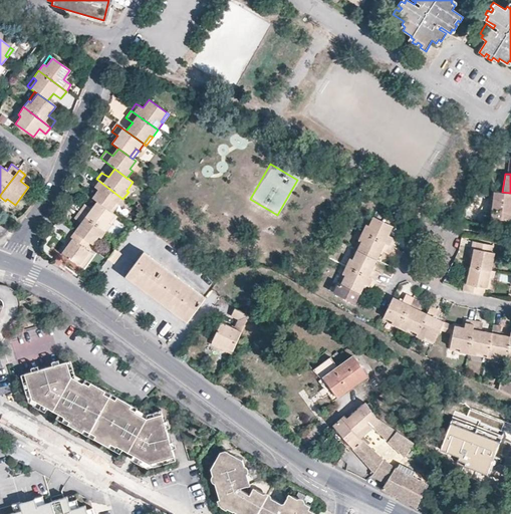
[(122,199),(96,179),(91,186),(98,191),(92,198),(97,202),(110,211),(116,203),(118,205),(122,199)]
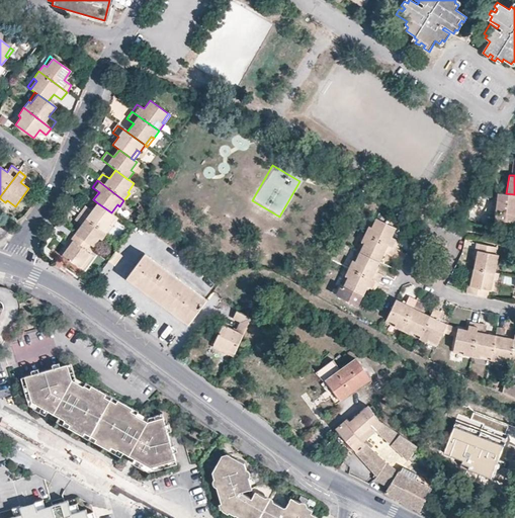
[(136,184),(134,183),(127,192),(130,193),(136,184)]
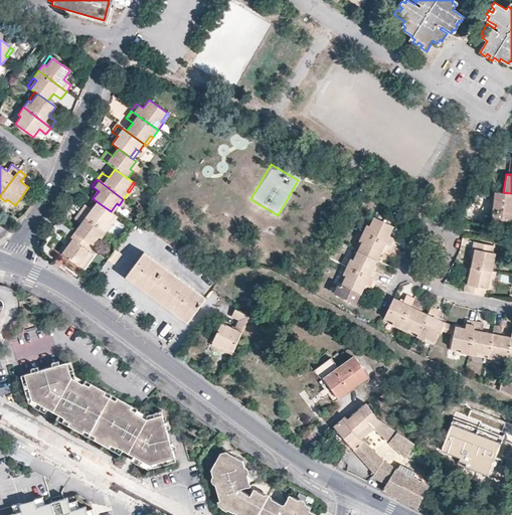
[(511,193),(503,192),(496,191),(492,218),(511,220),(511,193)]
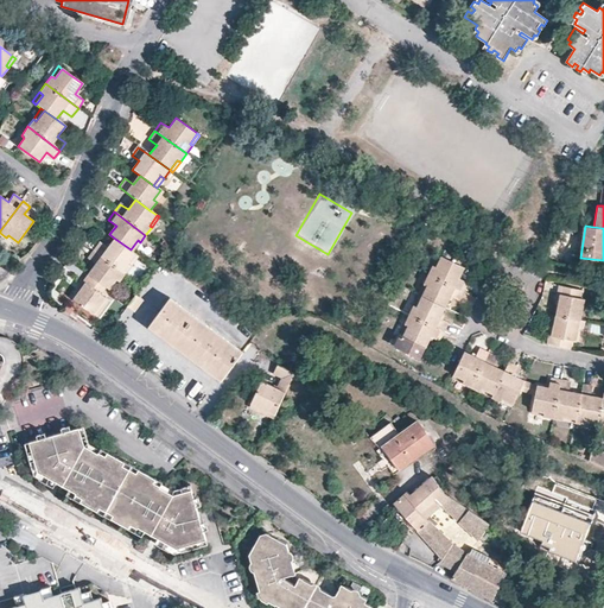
[(131,249),(115,239),(108,248),(99,242),(93,251),(125,274),(132,265),(128,264),(135,254),(133,252),(131,249)]
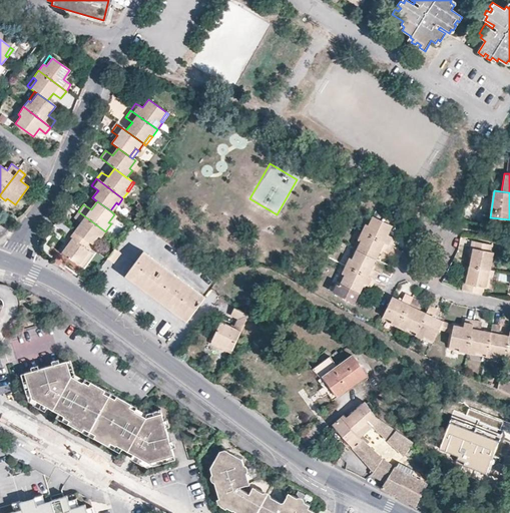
[(112,212),(118,204),(116,202),(110,210),(112,212)]
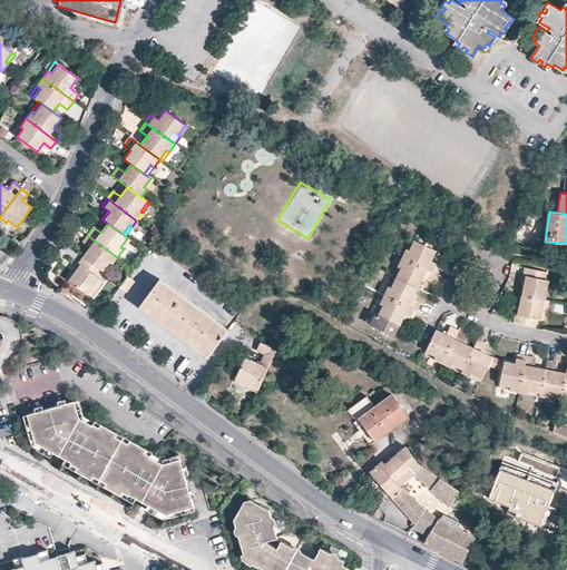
[(158,229),(150,225),(148,228),(155,234),(158,229)]
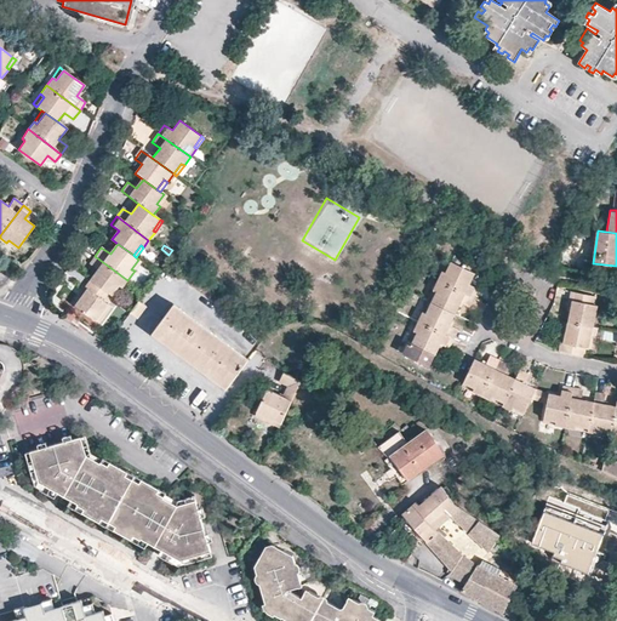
[(127,280),(95,256),(89,263),(97,271),(90,280),(110,295),(112,296),(119,286),(121,289),(127,280)]
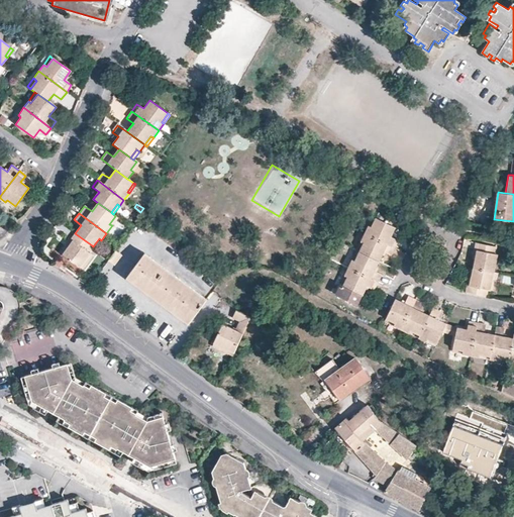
[(385,222),(376,218),(371,227),(368,225),(364,233),(394,248),(398,240),(390,237),(399,219),(389,214),(385,222)]
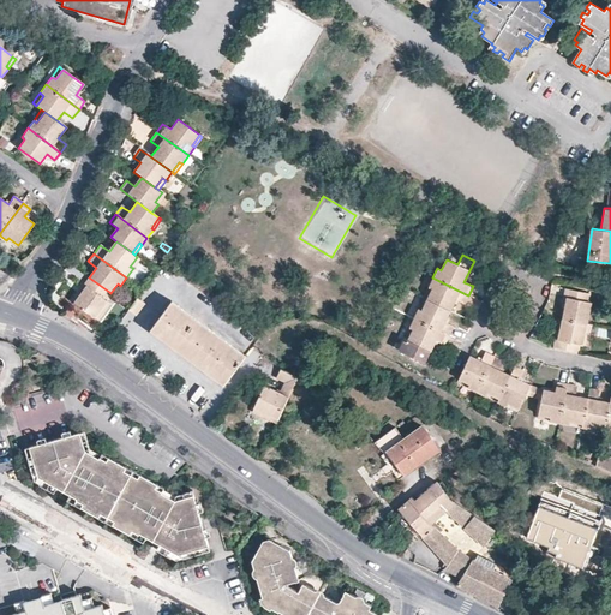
[(109,292),(89,278),(83,285),(87,287),(81,293),(73,304),(94,317),(107,300),(105,298),(109,292)]
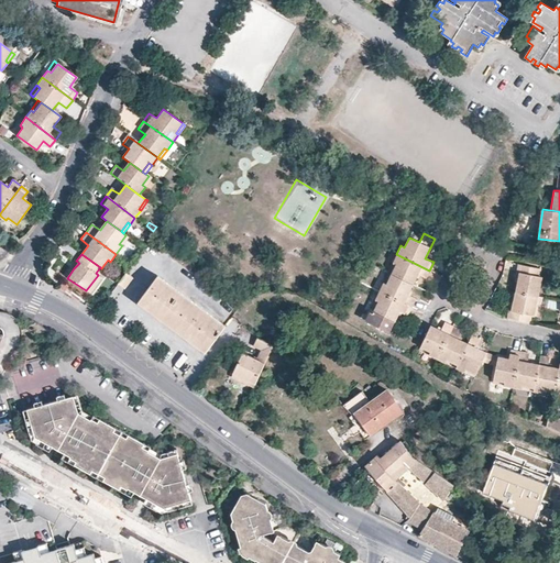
[(425,279),(429,271),(396,254),(392,263),(395,265),(391,275),(412,286),(417,275),(425,279)]
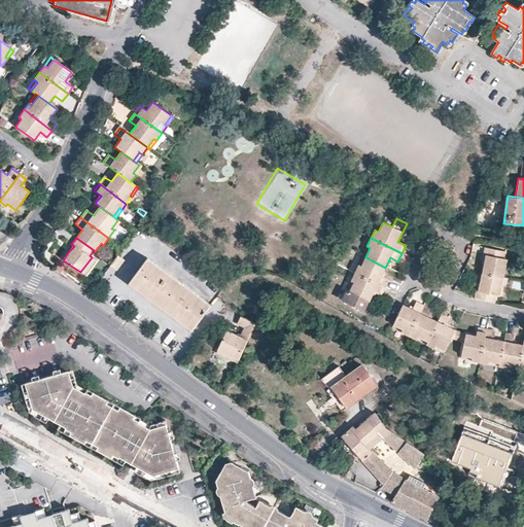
[(97,252),(103,245),(101,243),(95,251),(97,252)]
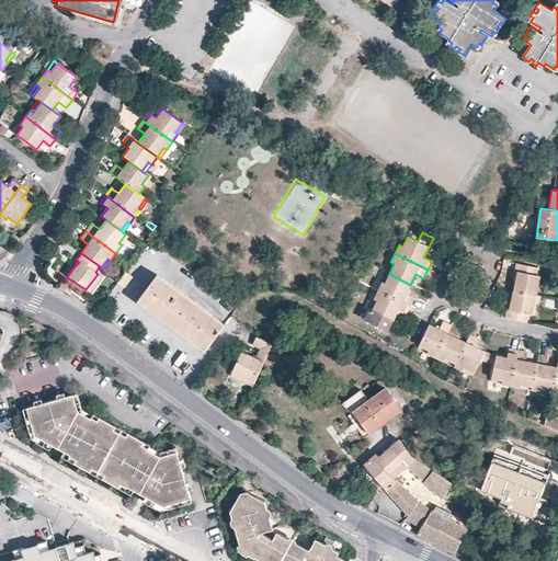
[(515,281),(514,290),(535,295),(539,276),(536,276),(537,267),(516,263),(514,271),(517,272),(515,281)]
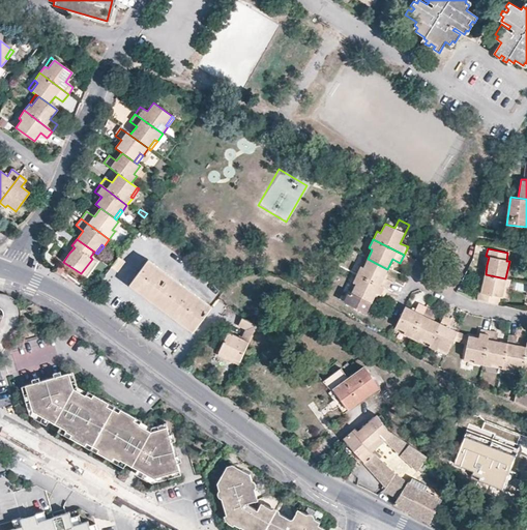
[(125,262),(118,257),(111,267),(117,272),(125,262)]
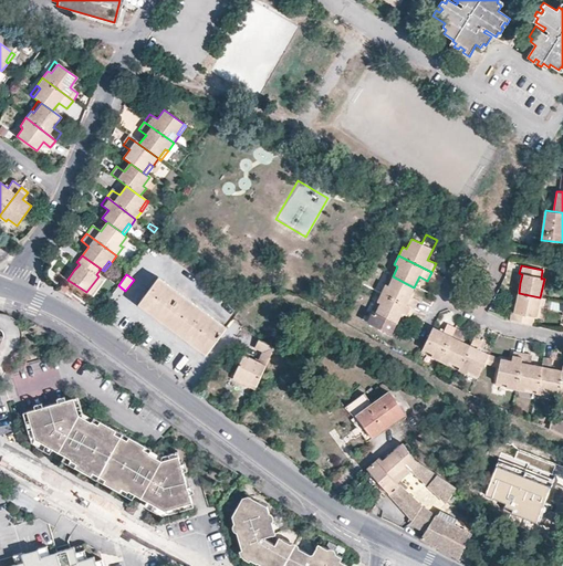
[(102,279),(98,276),(86,292),(90,294),(102,279)]
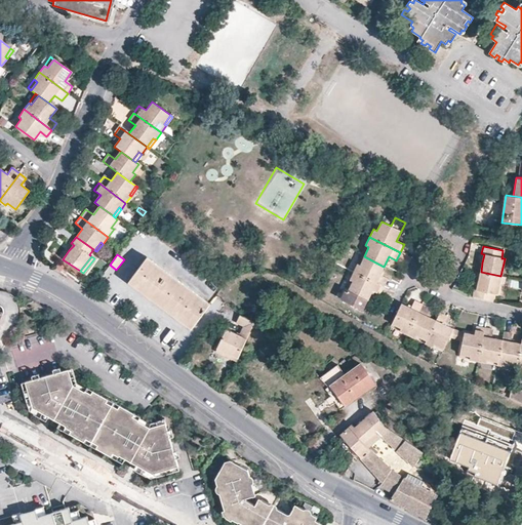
[(379,275),(384,267),(364,256),(360,265),(356,264),(352,272),(383,287),(387,279),(379,275)]
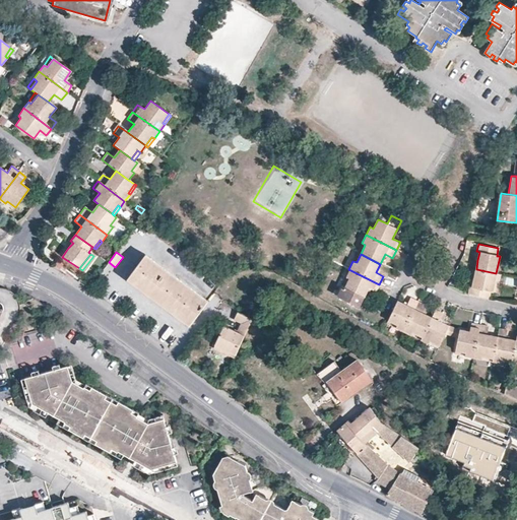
[(196,311),(204,301),(146,256),(128,280),(186,324),(196,311)]
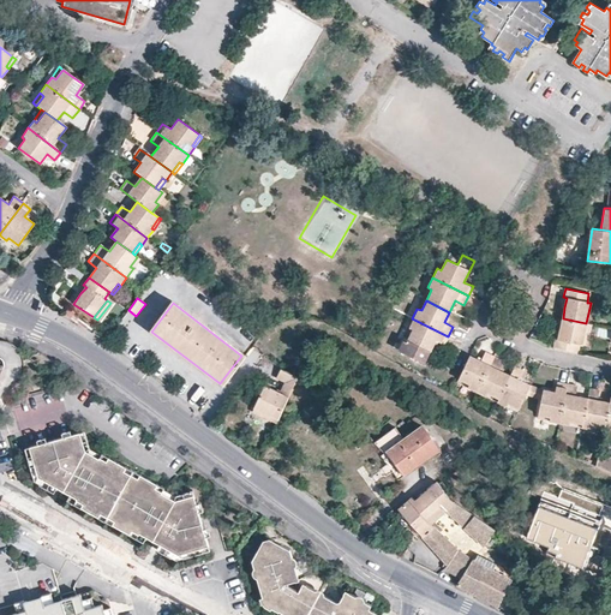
[(448,336),(412,318),(407,328),(411,329),(406,341),(401,339),(396,350),(423,364),(435,341),(444,346),(448,336)]
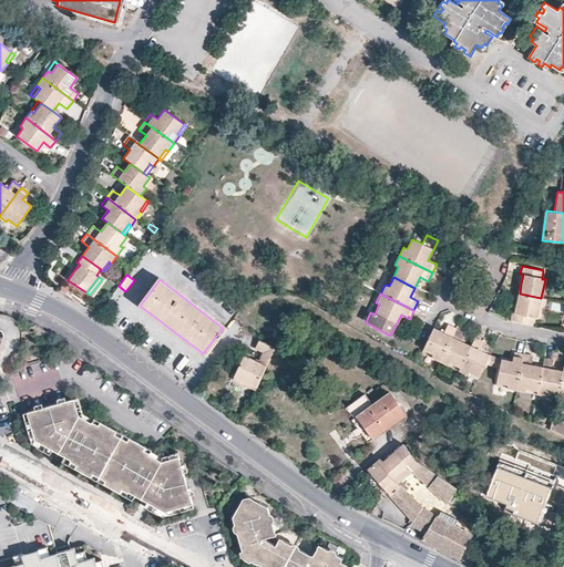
[(541,298),(520,294),(516,305),(515,313),(512,313),(511,321),(533,326),(534,318),(537,319),(541,298)]
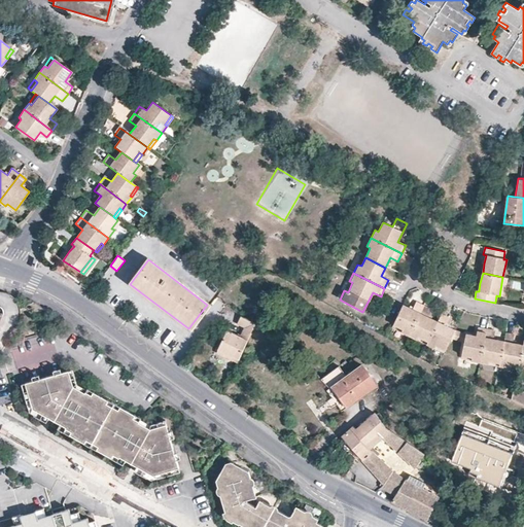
[(408,337),(423,307),(415,303),(412,310),(402,306),(392,325),(402,330),(400,334),(408,337)]
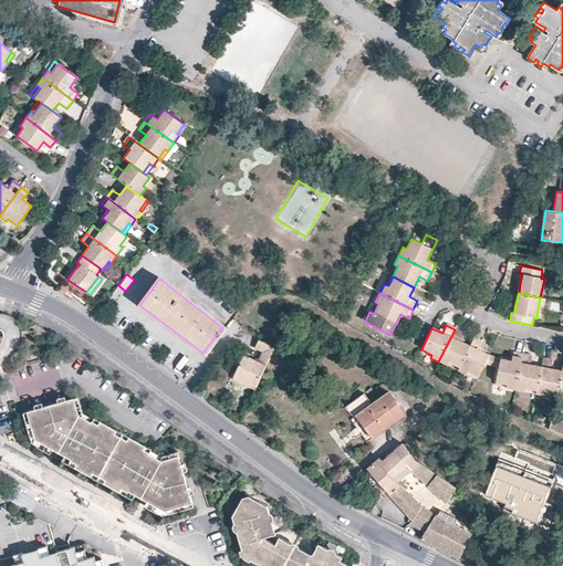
[(464,334),(455,329),(438,362),(447,366),(448,364),(458,368),(469,346),(459,342),(464,334)]
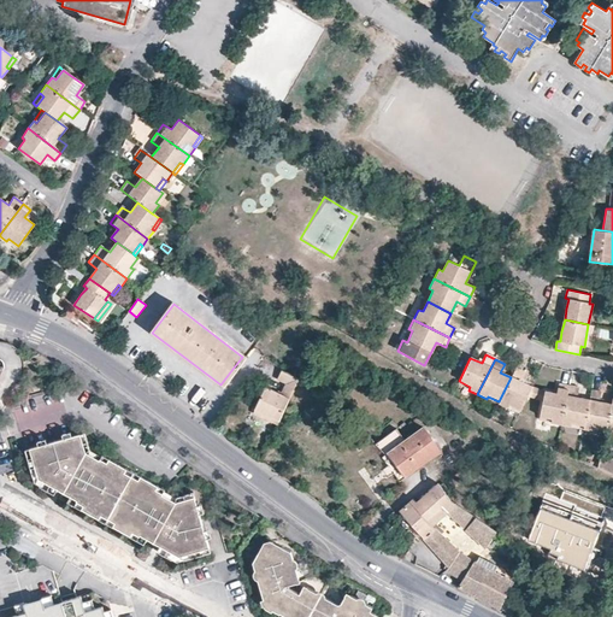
[(252,407),(276,418),(296,376),(280,369),(275,378),(282,382),(277,392),(263,386),(252,407)]
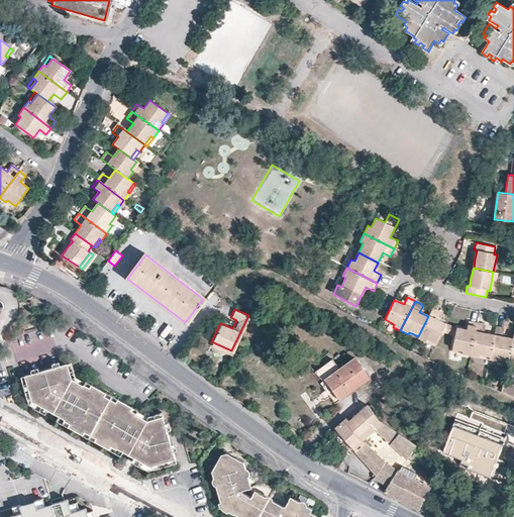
[(432,309),(428,316),(418,336),(417,339),(426,343),(427,341),(435,345),(442,332),(446,325),(436,320),(440,313),(432,309)]
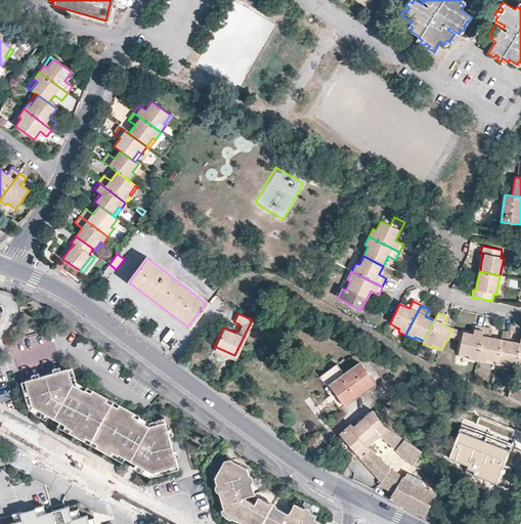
[(473,335),(463,332),(462,341),(459,355),(469,356),(469,359),(477,361),(484,328),(475,325),(473,335)]
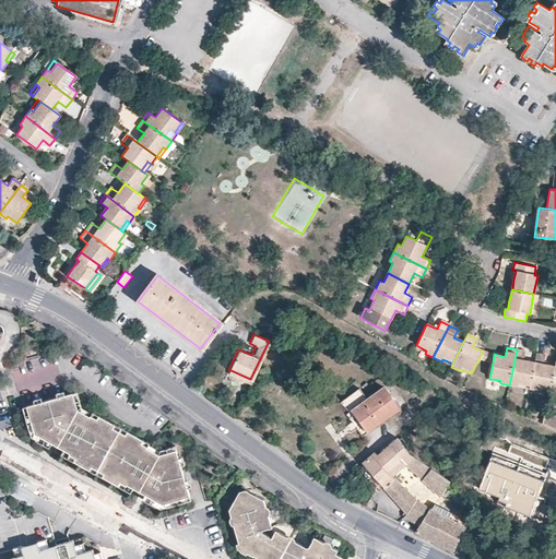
[(525,352),(517,349),(509,385),(519,387),(519,384),(530,387),(534,363),(523,360),(525,352)]
